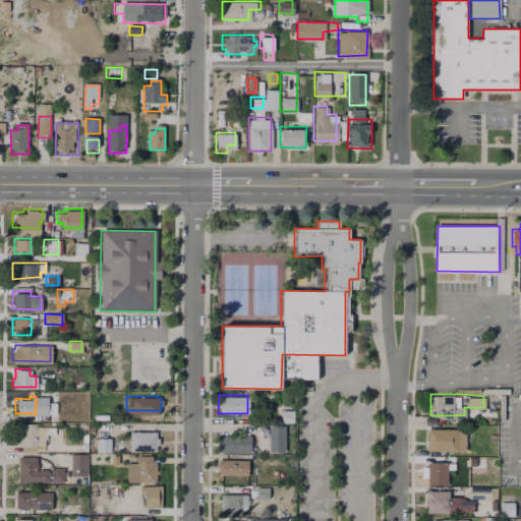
[(292,409),(292,420),(280,420),(280,409),(292,409)]
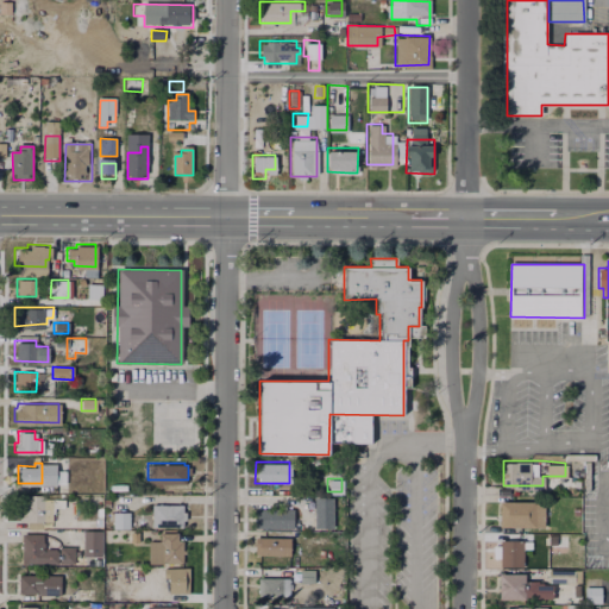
[(63,497),(63,507),(52,507),(52,520),(20,520),(20,500),(23,500),(23,494),(43,494),(42,497),(63,497)]
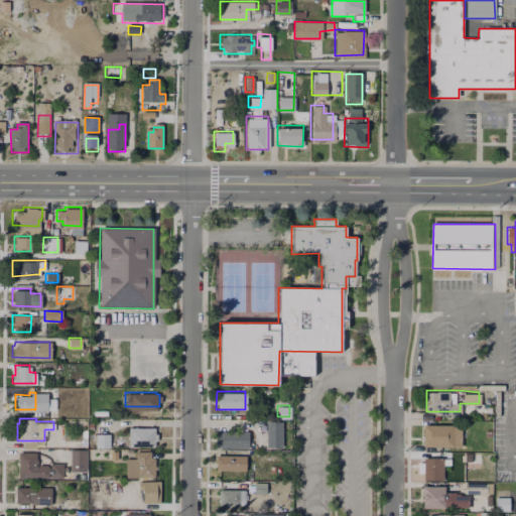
[(279,420),(279,444),(264,444),(265,420),(279,420)]
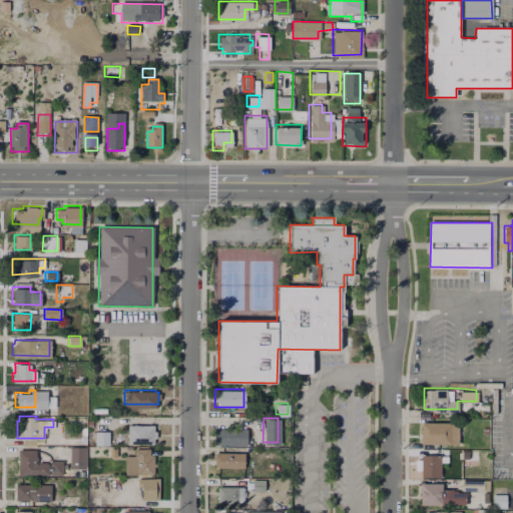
[(489,446),(460,447),(460,435),(466,435),(466,418),(488,418),(489,446)]
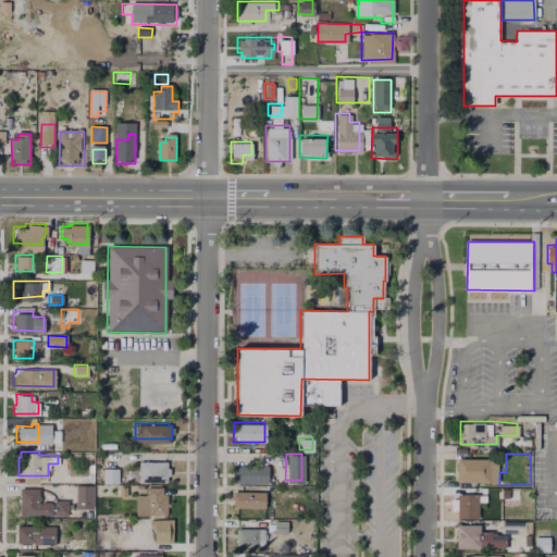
[(165,459),(165,481),(137,481),(137,459),(165,459)]
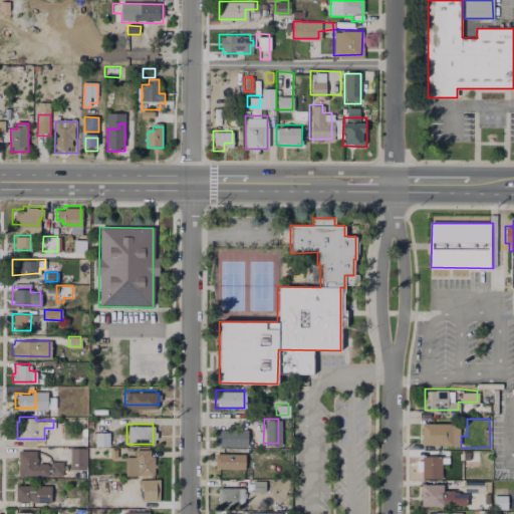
[(423,424),(458,424),(457,444),(422,444),(423,424)]
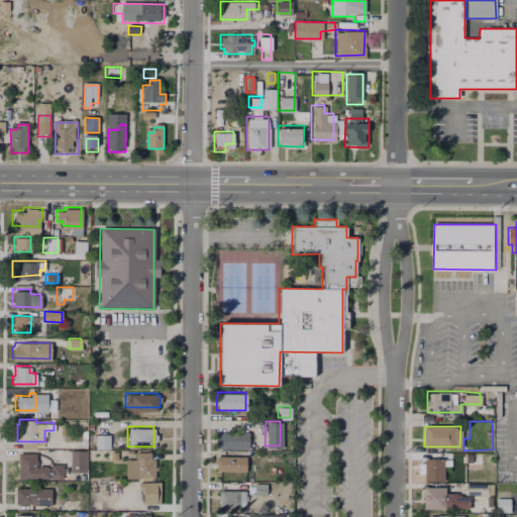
[(246,431),(246,446),(214,446),(214,431),(246,431)]
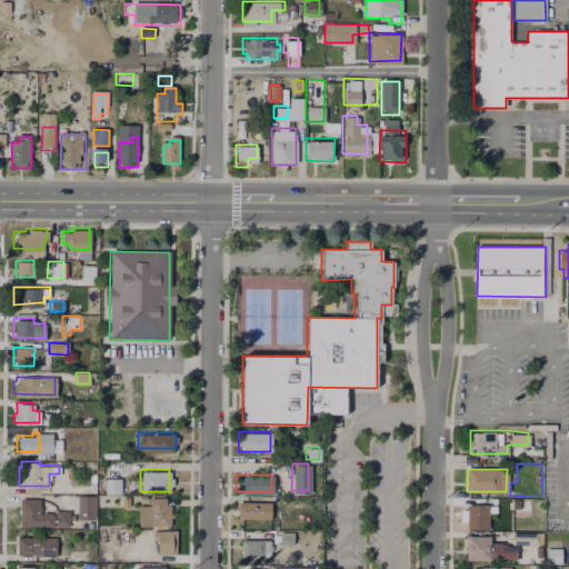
[(119,477),(118,491),(103,491),(103,477),(119,477)]
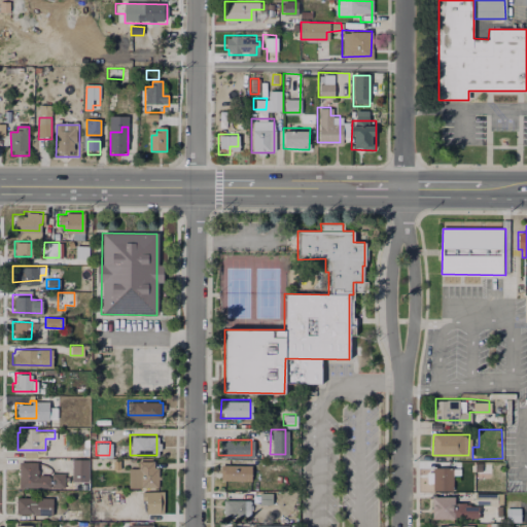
[(86,457),(86,479),(71,479),(71,457),(86,457)]
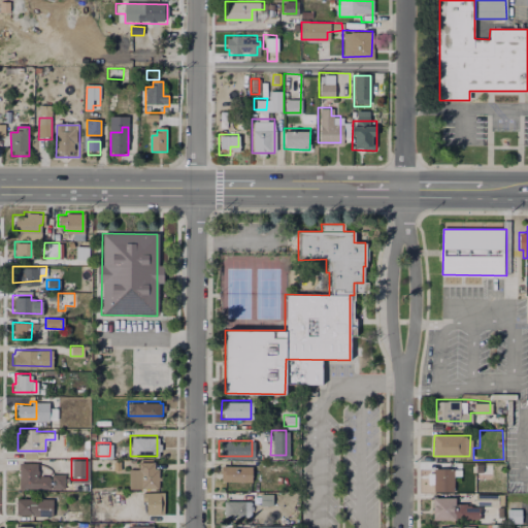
[(36,474),(50,474),(63,472),(63,487),(18,486),(17,461),(36,461),(36,474)]
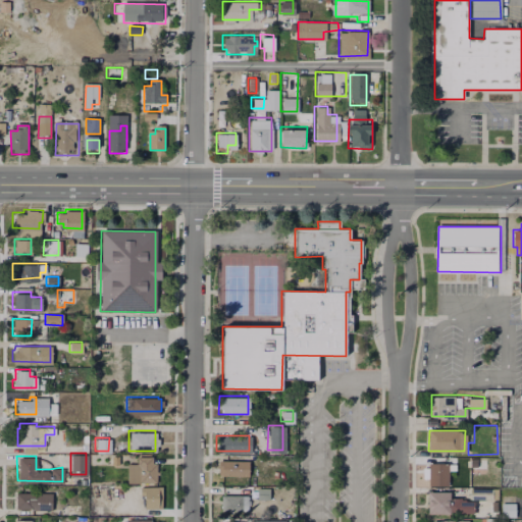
[(155,462),(154,481),(125,480),(125,462),(137,462),(137,456),(151,456),(151,462),(155,462)]
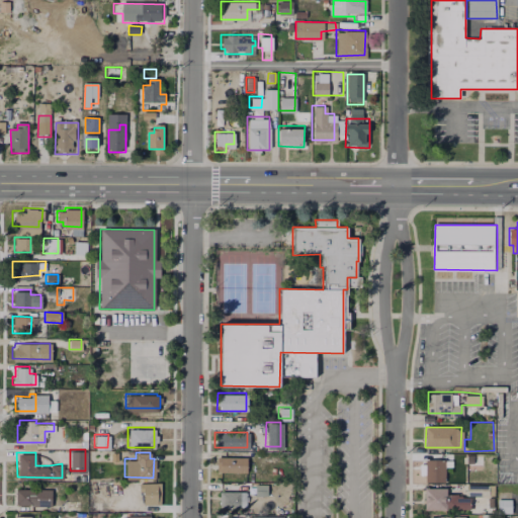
[(245,456),(245,470),(214,470),(214,455),(245,456)]
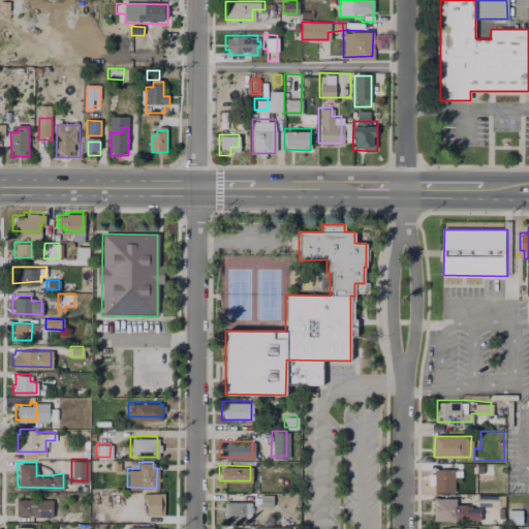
[(436,471),(455,472),(454,494),(436,493),(436,471)]
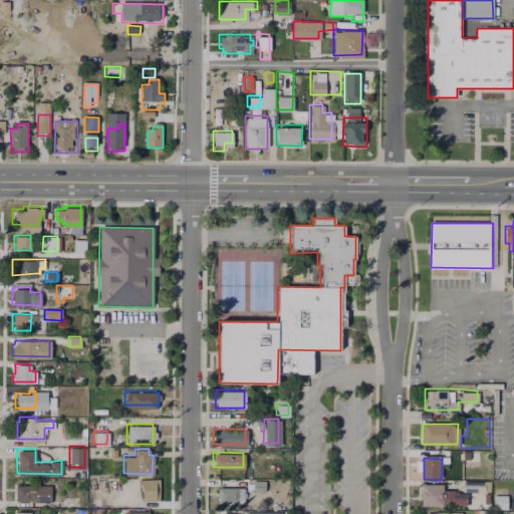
[(158,478),(158,499),(141,498),(141,489),(133,489),(134,478),(158,478)]
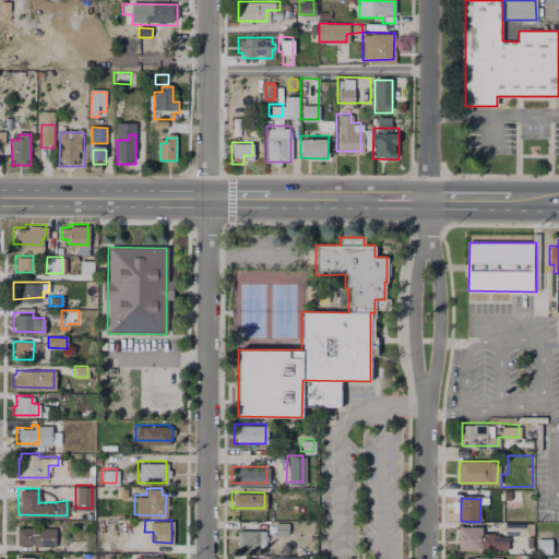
[(287,522),(287,534),(273,534),(273,522),(287,522)]
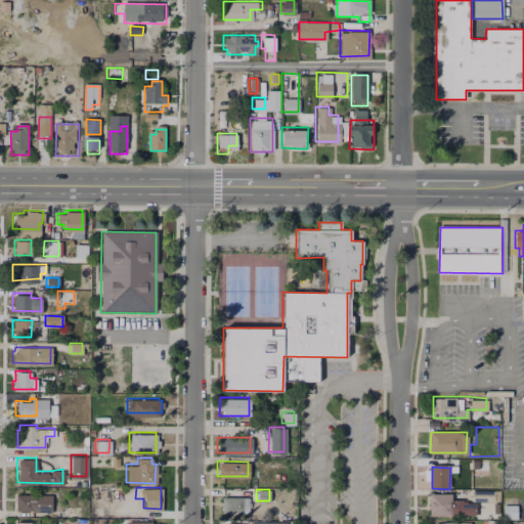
[(494,489),(493,500),(470,500),(470,489),(494,489)]
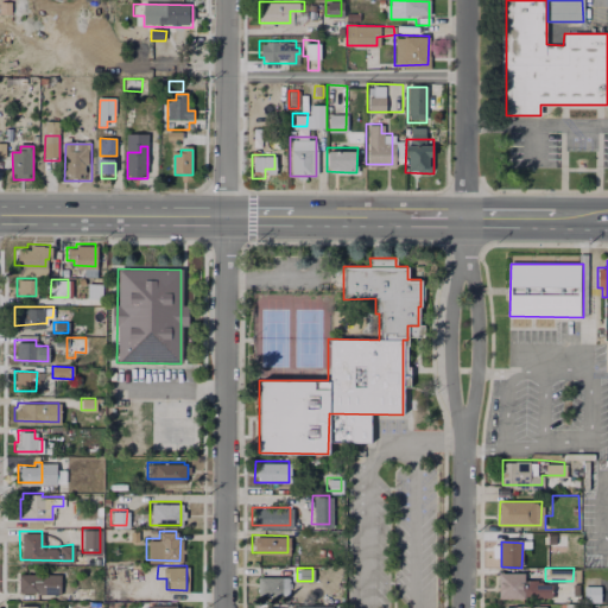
[(500,574),(533,574),(533,580),(540,580),(540,584),(548,584),(548,600),(500,600),(500,574)]
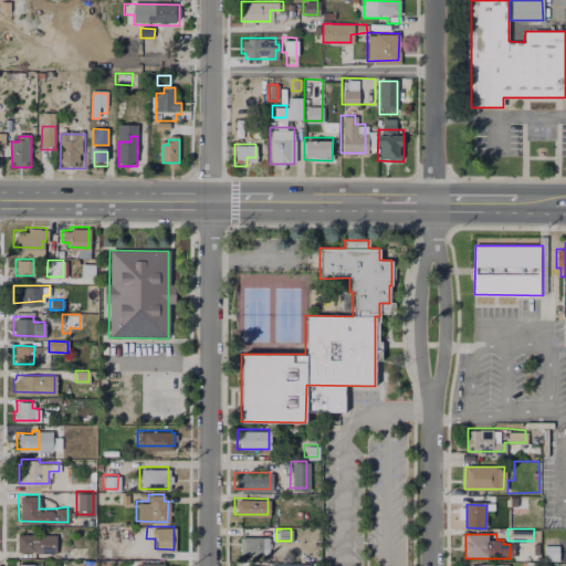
[(53,536),(53,552),(14,552),(14,535),(53,536)]
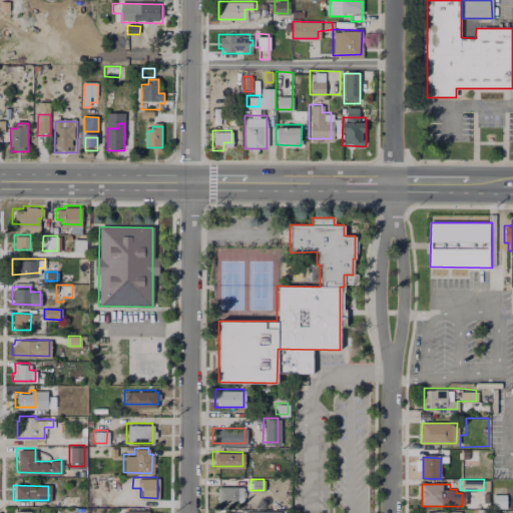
[(242,486),(242,501),(215,501),(215,485),(242,486)]
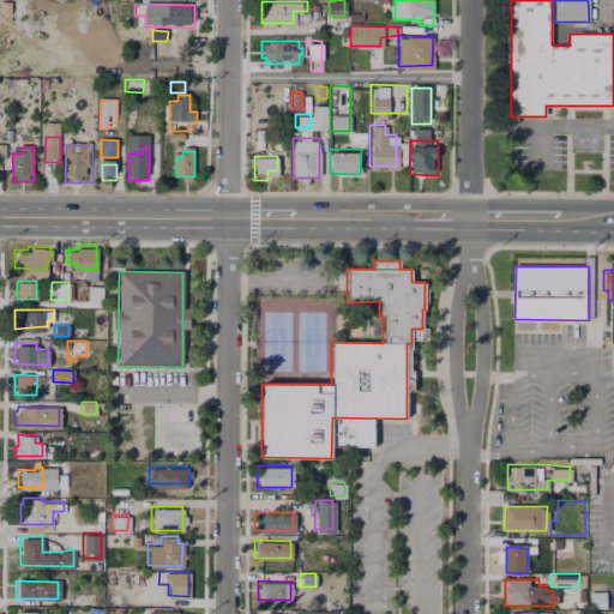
[(591,584),(606,584),(606,609),(591,609),(591,584)]
